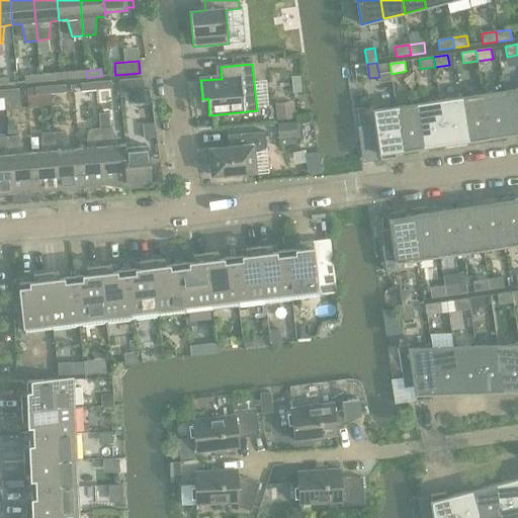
[(87,78),(86,71),(71,72),(72,79),(87,78)]
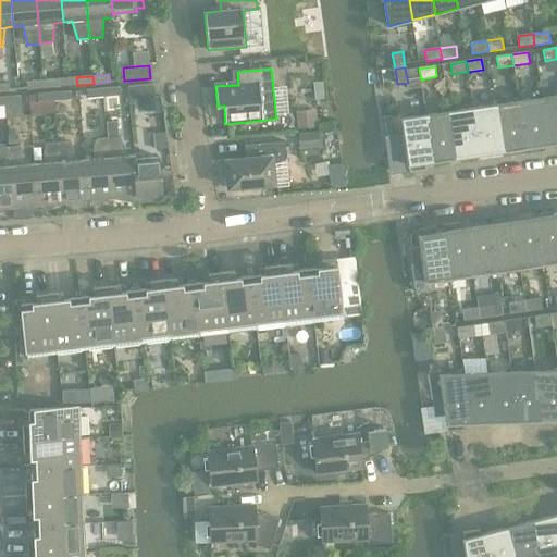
[(60,78),(44,81),(44,88),(60,86),(60,78)]
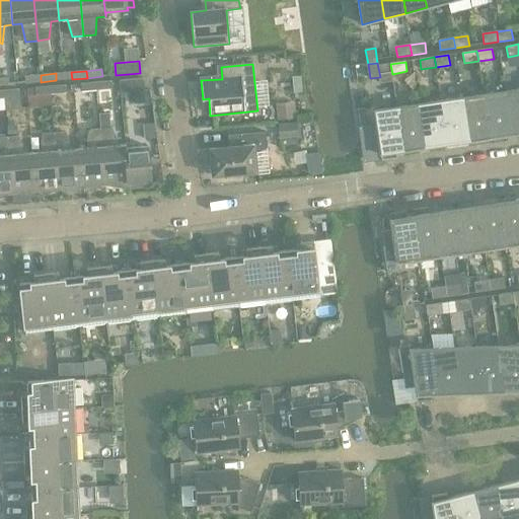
[(41,82),(41,75),(25,76),(25,83),(41,82)]
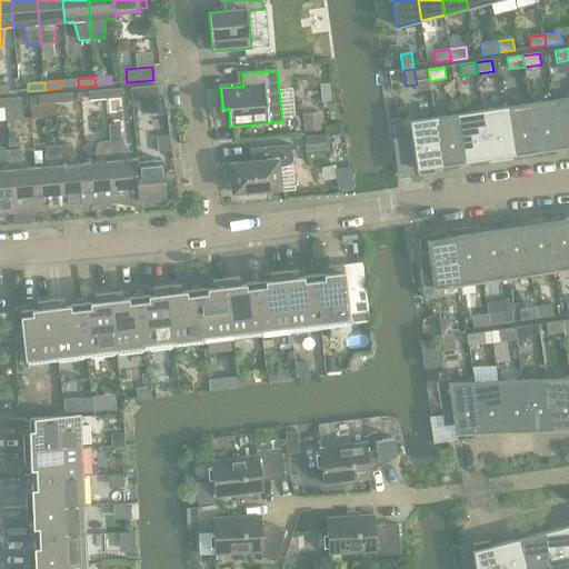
[(158,87),(131,89),(132,102),(159,100),(158,87)]
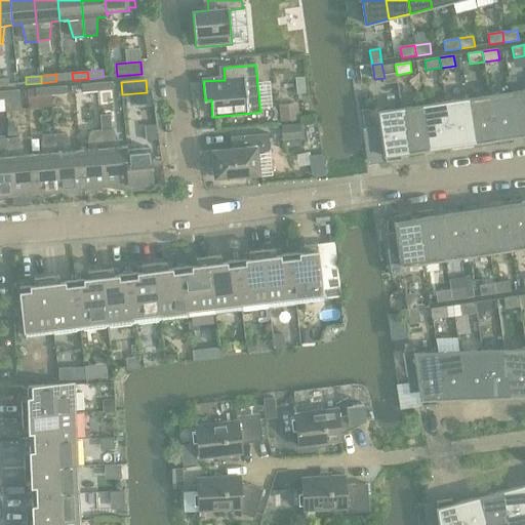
[(113,83),(97,84),(98,91),(114,90),(113,83)]
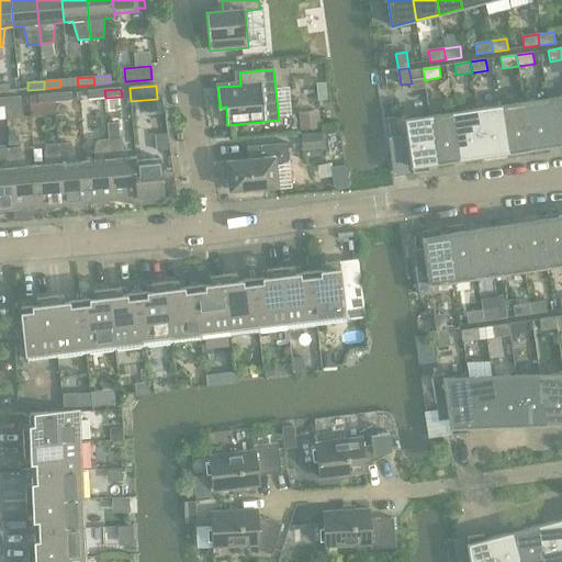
[(105,98),(104,90),(88,91),(89,99),(105,98)]
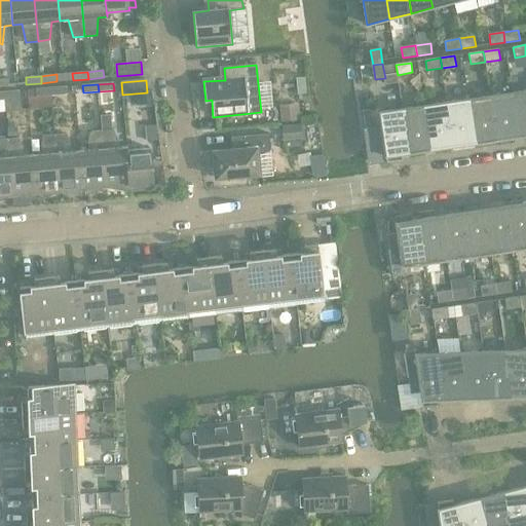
[(67,87),(51,88),(51,96),(67,95),(67,87)]
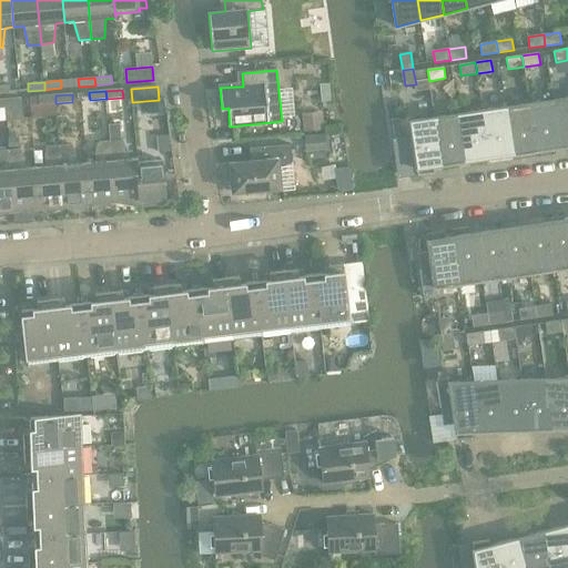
[(56,103),(56,95),(39,97),(39,104),(56,103)]
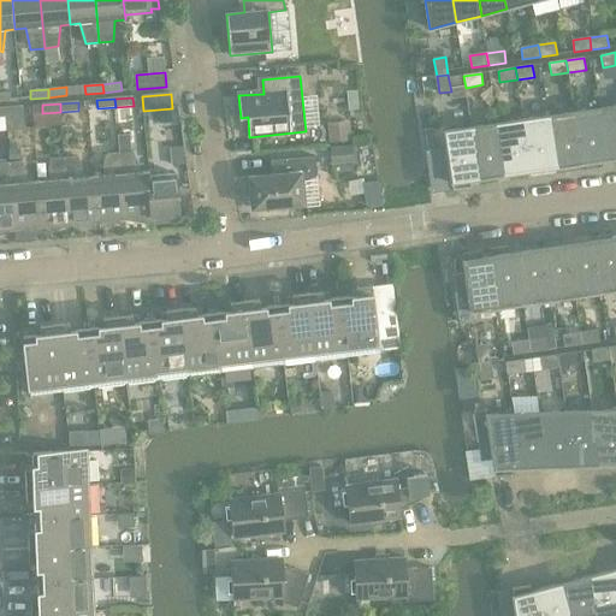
[(615,106),(600,108),(608,157),(614,157),(614,160),(615,159),(615,106)]
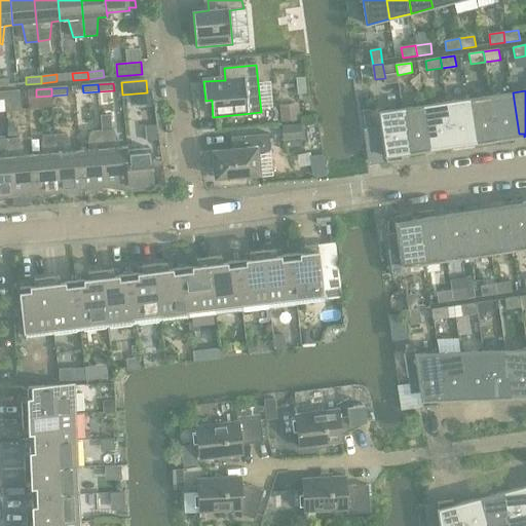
[(20,91),(4,92),(5,100),(20,99),(20,91)]
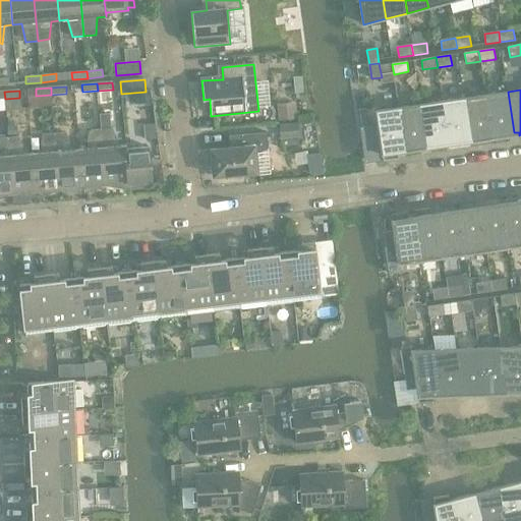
[(508,92),(485,96),(493,138),(509,136),(508,133),(514,132),(508,92)]
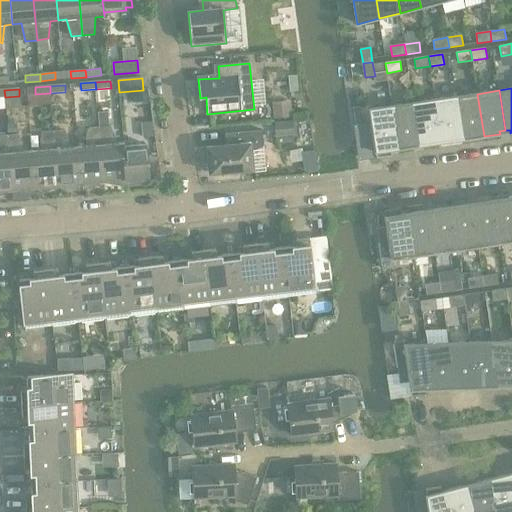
[(477,94),(456,97),(462,137),(467,136),(467,139),(484,136),(477,94)]
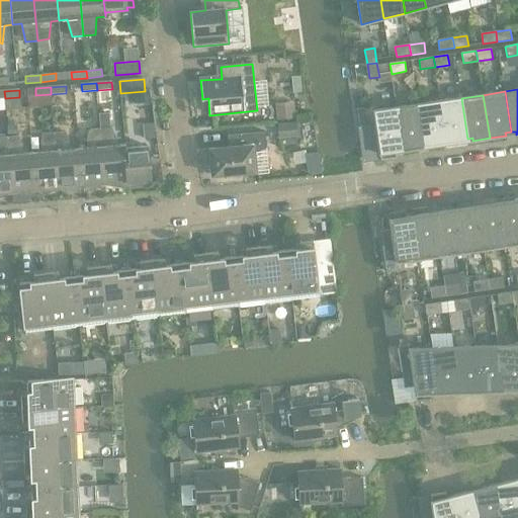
[(461,98),(440,101),(446,145),(462,142),(462,139),(467,139),(461,98)]
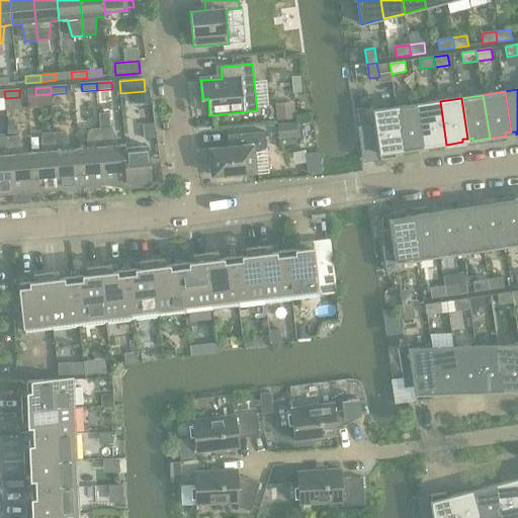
[(294,101),(276,103),(277,119),(295,117),(294,101)]
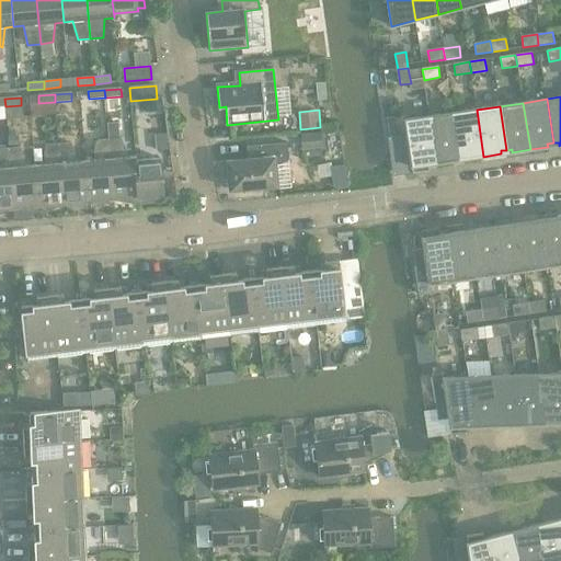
[(477,110),(453,113),(459,157),(465,156),(466,159),(483,157),(477,110)]
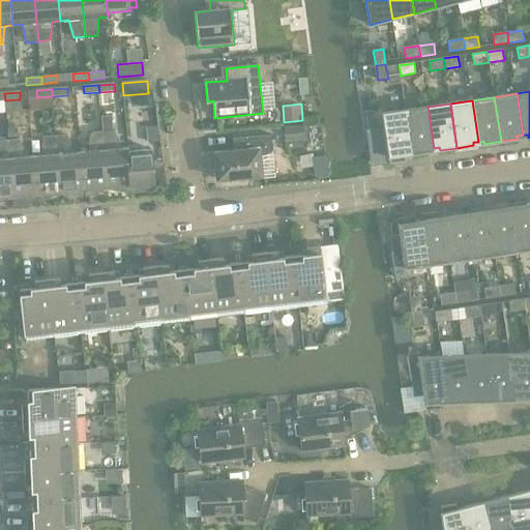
[(428,107),(406,110),(412,154),(430,152),(429,149),(434,148),(428,107)]
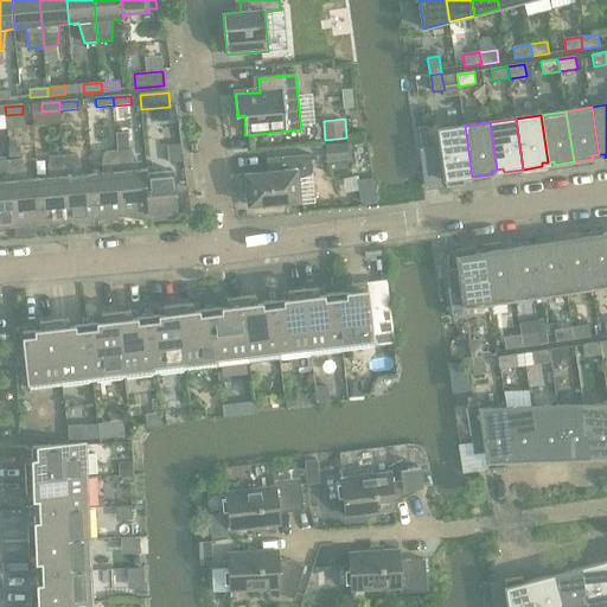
[(472,177),(465,126),(438,129),(447,187),(465,185),(464,178),(472,177)]
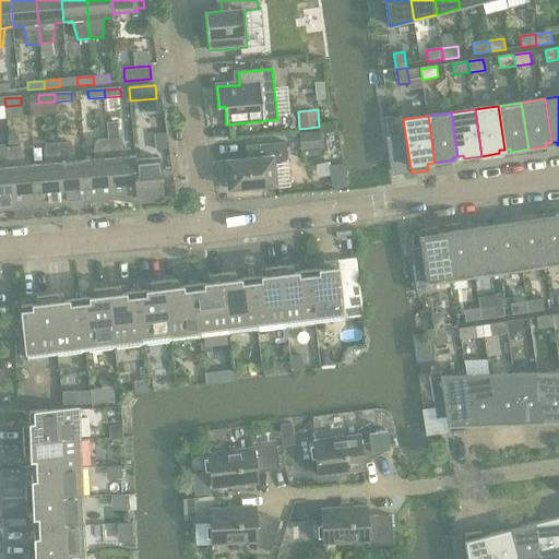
[(320,132),(301,134),(302,149),(321,147),(320,132)]
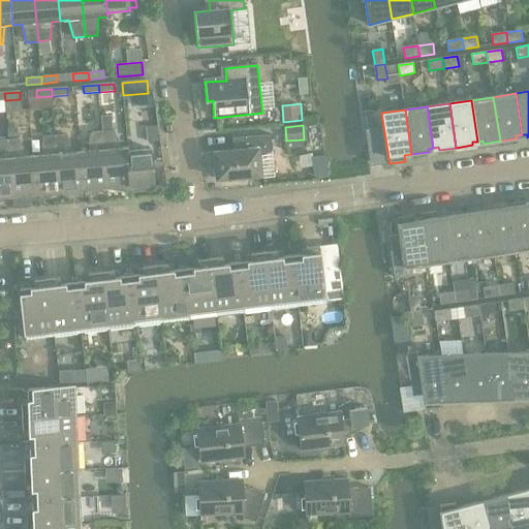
[(18,127),(7,128),(8,137),(19,136),(18,127)]
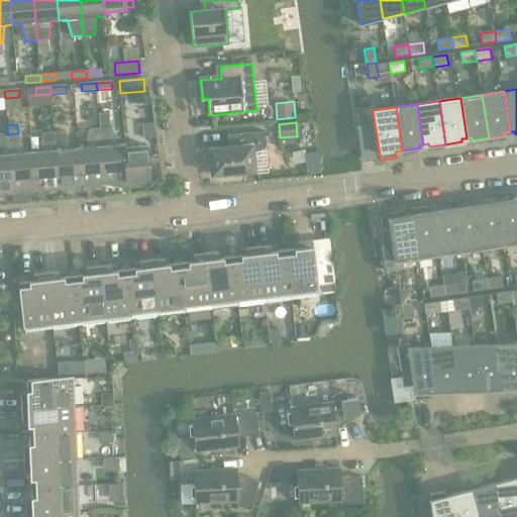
[(112,127),(100,128),(105,185),(109,185),(120,187),(120,184),(128,183),(124,144),(116,145),(112,127)]
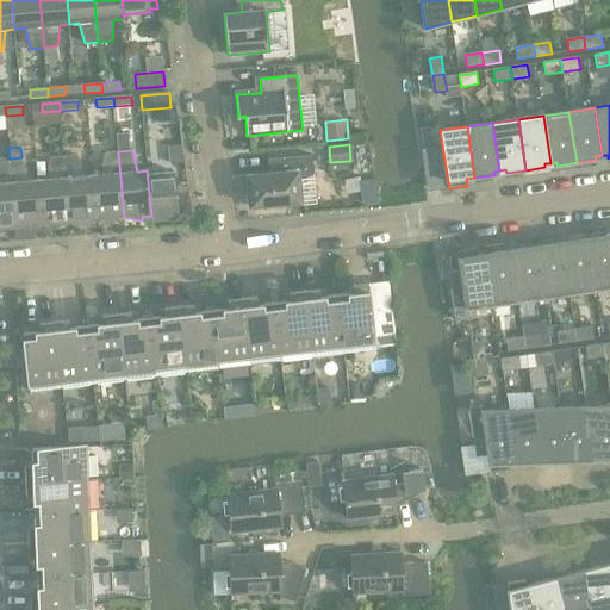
[(104,174),(93,175),(98,221),(106,219),(107,223),(120,218),(124,218),(118,151),(105,153),(104,174)]
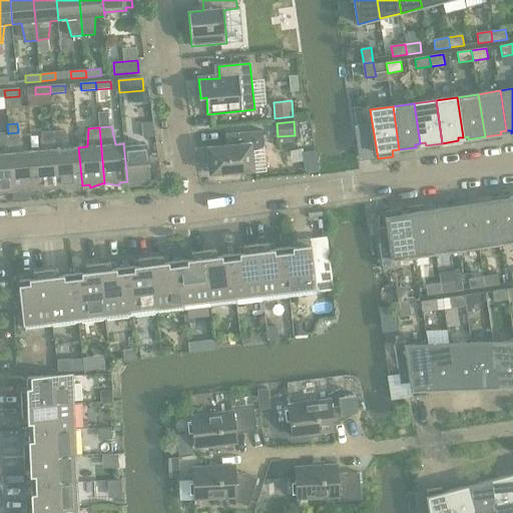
[(65,130),(54,131),(59,187),(62,187),(73,189),(74,186),(82,185),(78,147),(70,148),(65,130)]
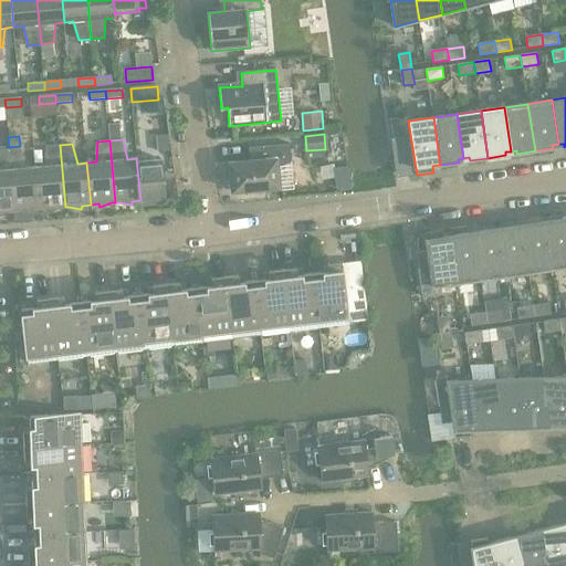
[(45,166),(35,167),(40,209),(49,208),(50,211),(61,207),(65,207),(60,145),(46,146),(45,166)]
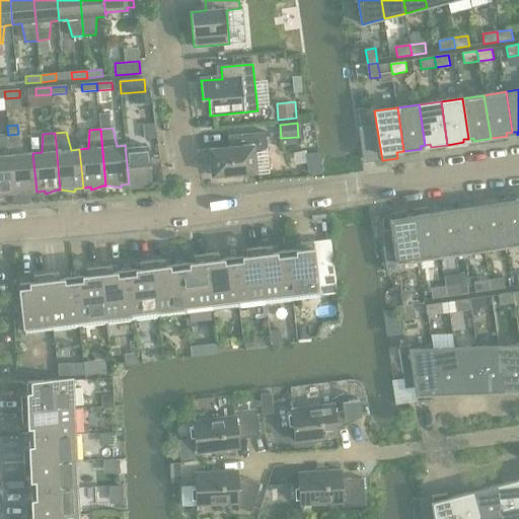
[(211,154),(209,165),(212,165),(213,176),(231,174),(231,177),(244,176),(244,173),(256,172),(254,153),(269,152),(267,133),(228,136),(229,148),(211,149),(211,154)]
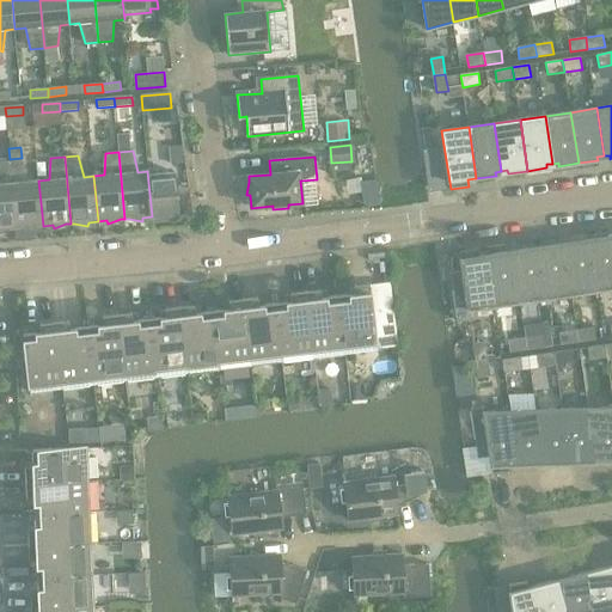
[(23,160),(10,163),(16,228),(19,228),(32,231),(34,227),(43,226),(38,181),(29,182),(23,160)]
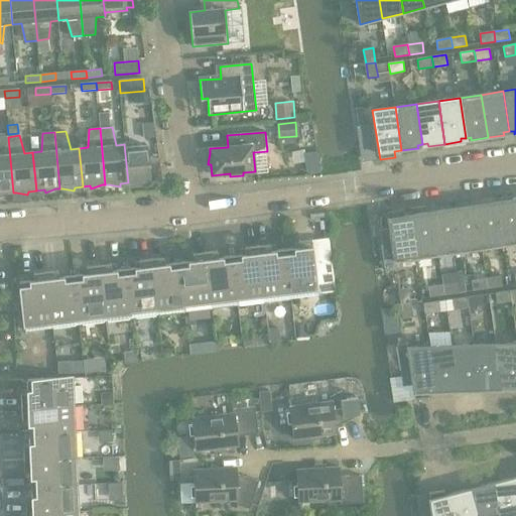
[(0,196),(9,194),(13,192),(8,137),(0,137),(0,196)]
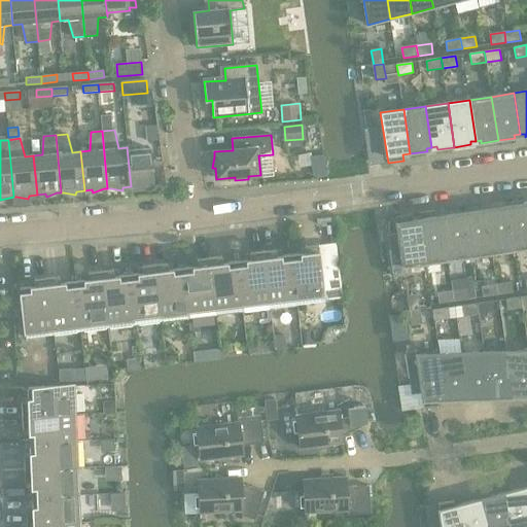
[(129,147),(127,147),(131,186),(138,185),(139,188),(149,184),(153,184),(153,183),(161,180),(162,180),(159,161),(151,161),(150,149),(129,151),(129,147)]
